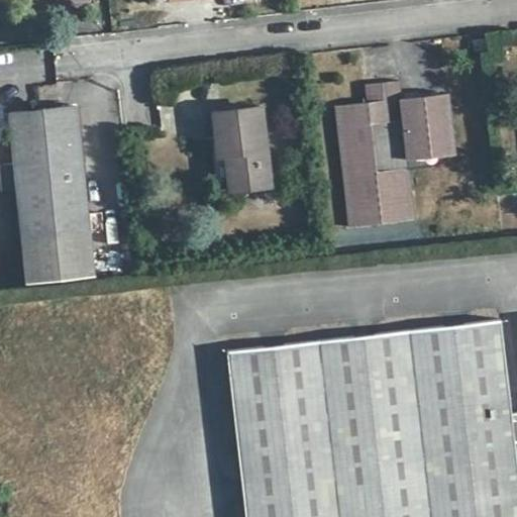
[(366,102),(334,105),(347,227),(414,218),(408,168),(431,165),(430,156),(453,152),(445,92),(399,97),(398,81),(364,84),(366,102)]
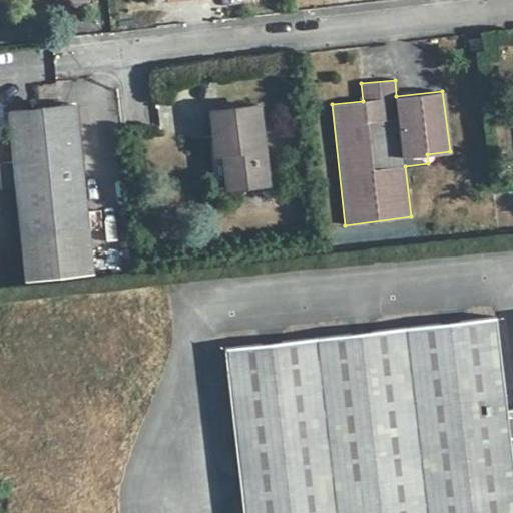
[(4,188),(17,188),(26,281),(92,274),(74,103),(9,111),(14,161),(1,164),(4,188)]
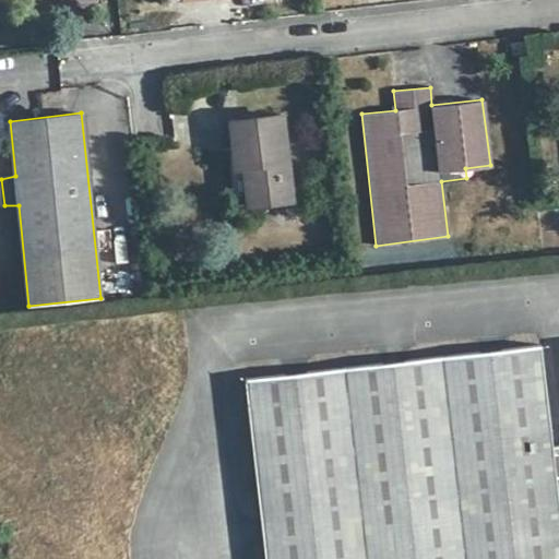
[(282,115),(230,121),(236,168),(245,167),(249,204),(292,199),(282,115)]
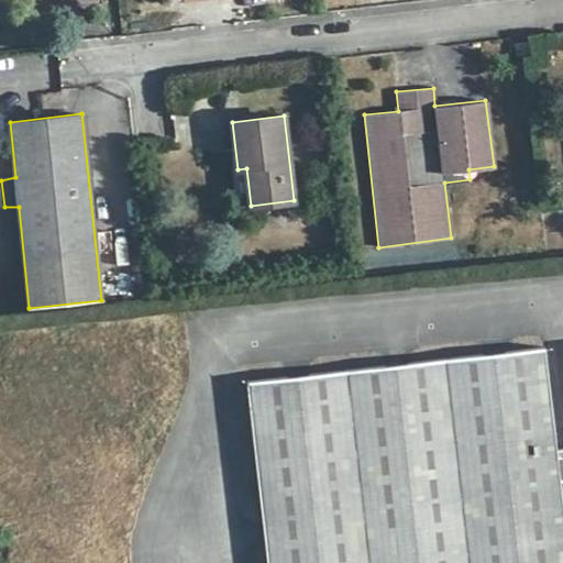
[(232,169),(236,208),(251,206),(246,168),(238,169),(232,169)]
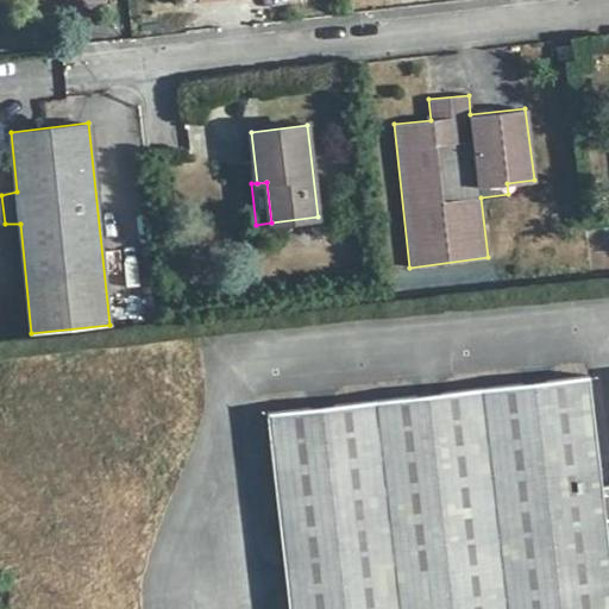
[(589,376),(267,413),(288,608),(608,608),(608,550),(602,496),(608,494),(608,484),(602,487),(589,376)]
